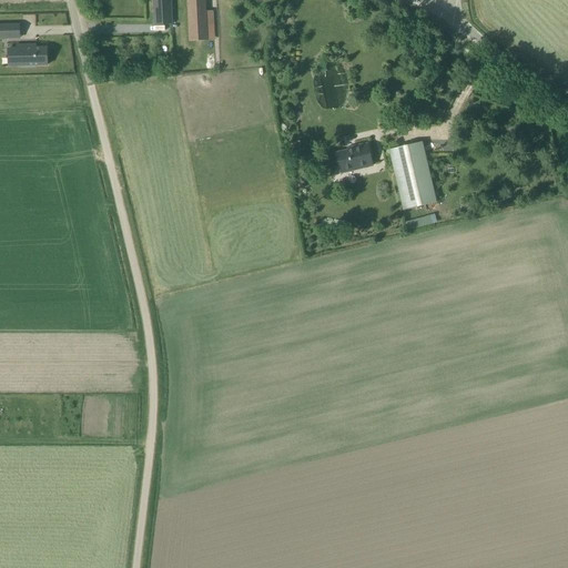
[(172,24),(170,0),(152,0),(154,26),(172,24)]
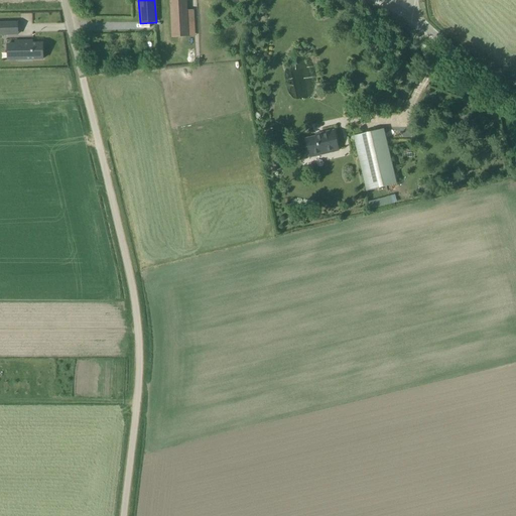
[(169,0),(172,37),(188,36),(185,0),(169,0)]
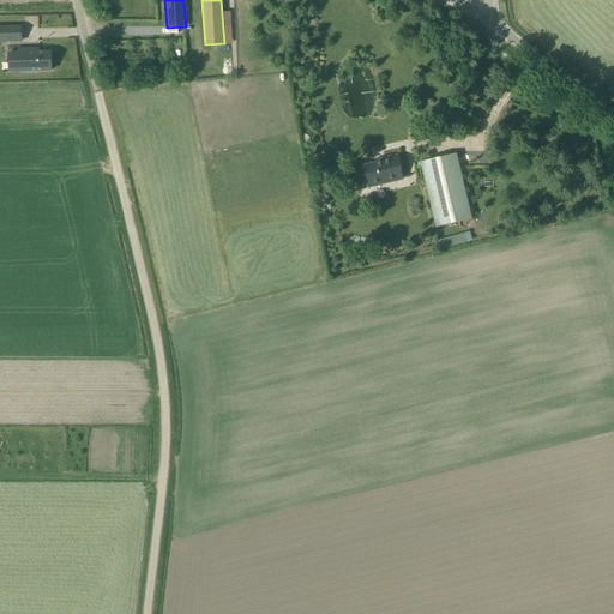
[(10,61),(19,61),(19,71),(52,70),(52,50),(36,52),(35,48),(18,48),(18,52),(10,52),(10,61)]
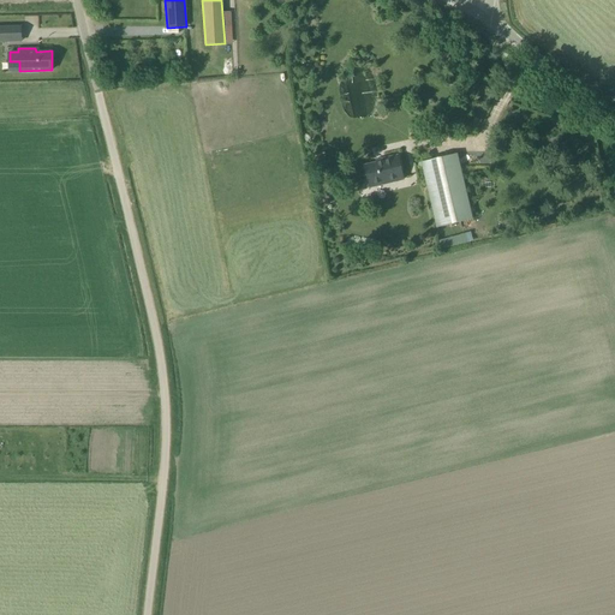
[(457,154),(422,162),(436,227),(472,219),(457,154)]
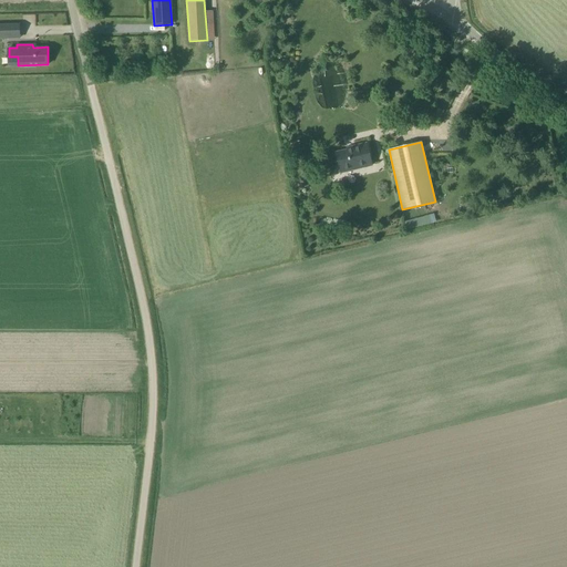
[(367,144),(352,147),(353,147),(353,148),(336,153),(341,173),(342,173),(341,171),(356,167),(356,169),(372,165),(367,144)]
